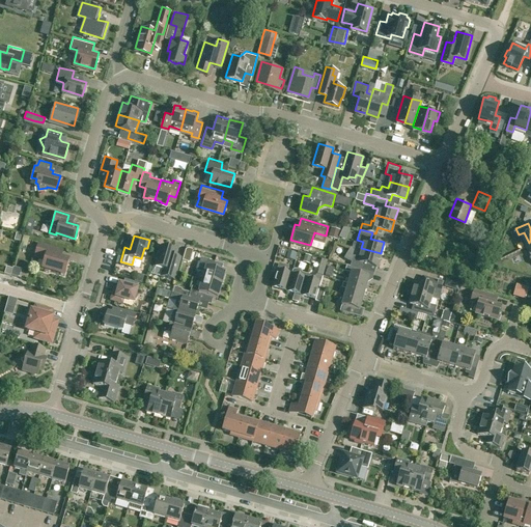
[(52,245),(38,241),(34,253),(45,256),(42,266),(44,266),(45,268),(49,269),(50,268),(64,272),(68,257),(50,252),(52,245)]
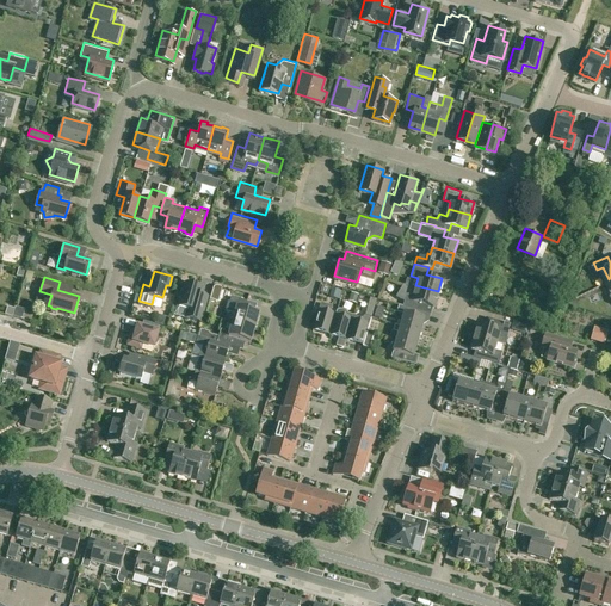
[(201,317),(204,303),(197,301),(202,285),(186,280),(184,288),(181,286),(179,295),(181,296),(179,303),(185,305),(187,308),(186,314),(201,317)]
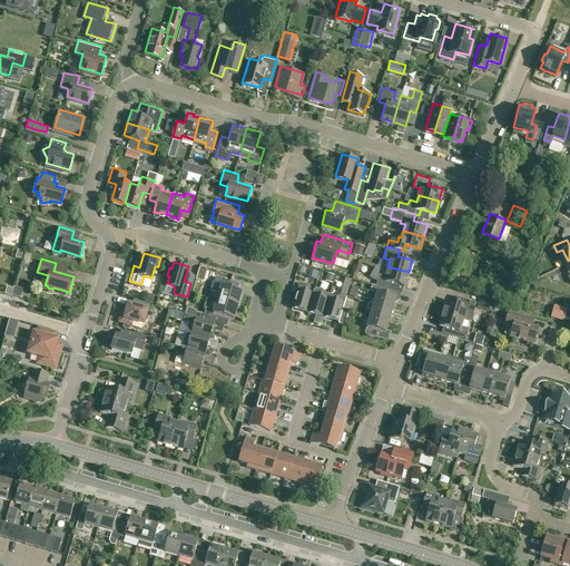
[(387,266),(375,262),(375,263),(376,263),(370,274),(374,276),(377,279),(375,283),(389,286),(391,280),(405,284),(409,272),(387,266)]
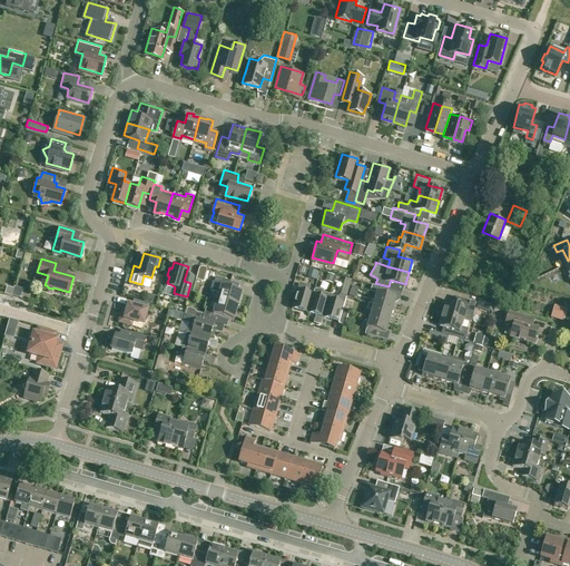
[(217,298),(237,303),(242,290),(228,285),(231,279),(216,274),(214,277),(213,279),(210,285),(212,288),(219,290),(217,298)]
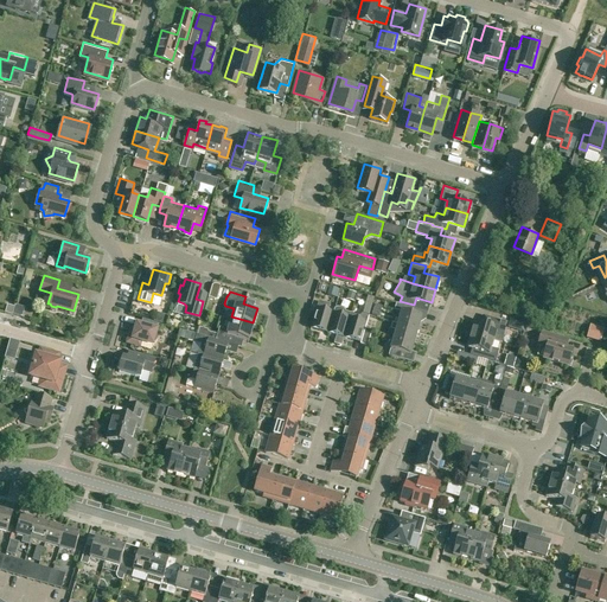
[(327,330),(333,309),(327,308),(330,301),(319,298),(311,324),(327,330)]
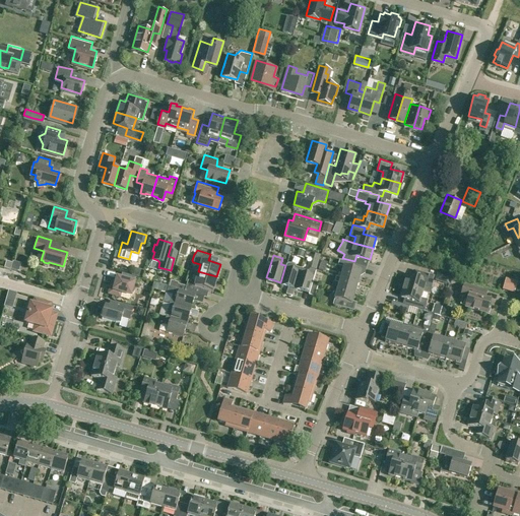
[(327,259),(321,257),(318,266),(324,268),(327,259)]
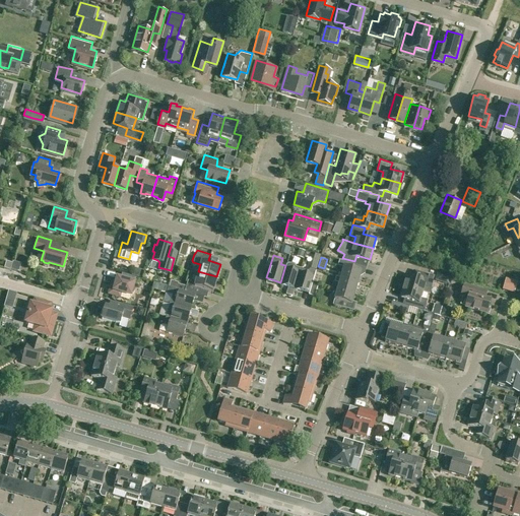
[(354,261),(342,258),(339,257),(337,262),(343,264),(340,274),(358,280),(362,269),(358,268),(359,262),(354,261)]
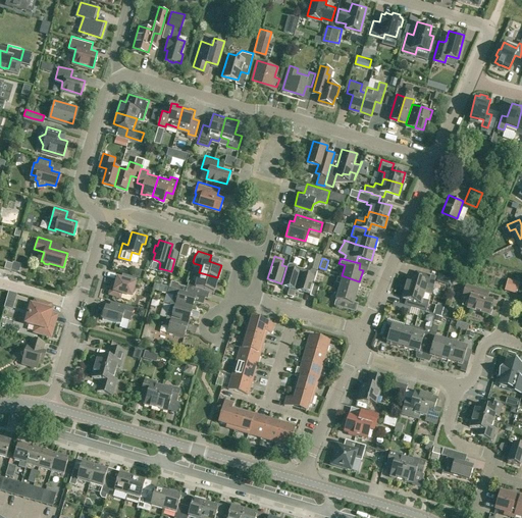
[(288,262),(286,266),(281,283),(296,288),(302,266),(297,265),(296,263),(294,262),(292,262),(290,262),(289,262),(288,262)]
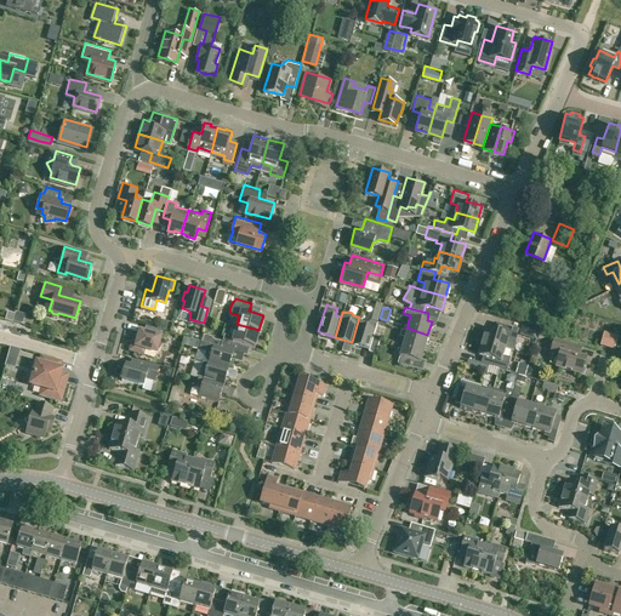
[(359,317),(352,342),(369,347),(377,319),(371,317),(368,320),(359,317)]
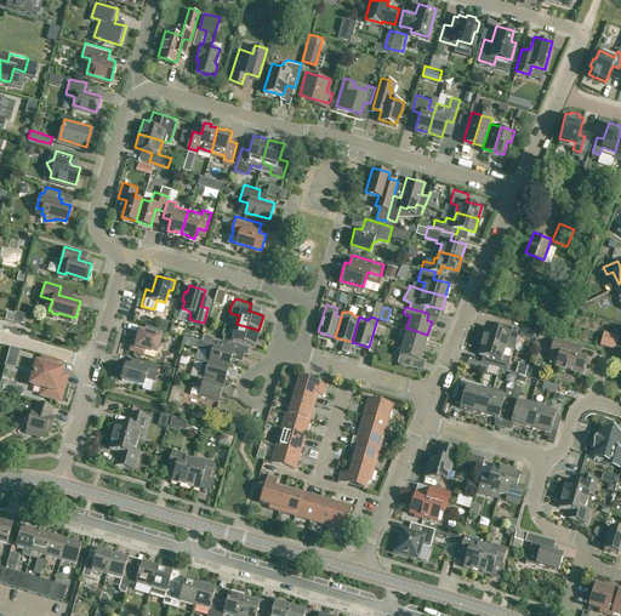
[(523,321),(520,330),(535,335),(537,325),(523,321)]
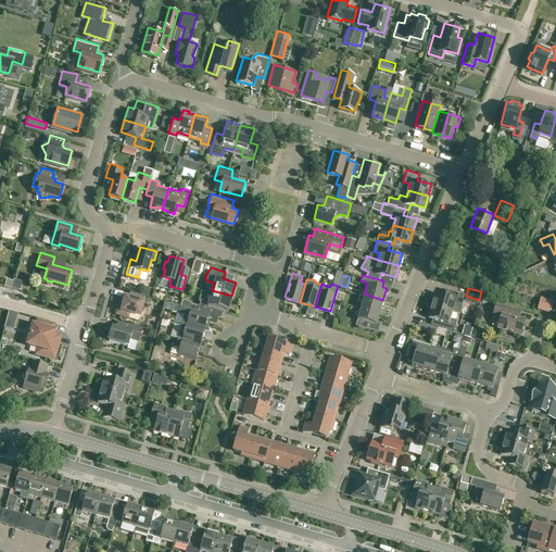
[(436,291),(432,303),(452,310),(458,311),(464,293),(452,289),(450,296),(436,291)]
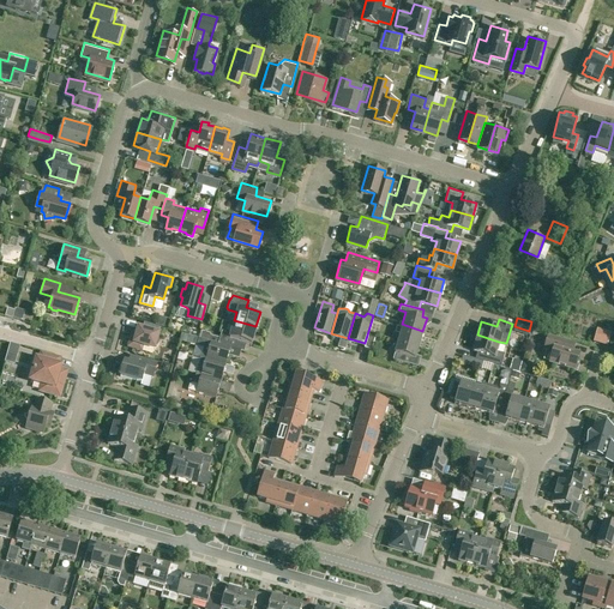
[(256,326),(234,320),(229,335),(221,332),(218,341),(230,344),(235,345),(238,337),(252,342),(256,326)]
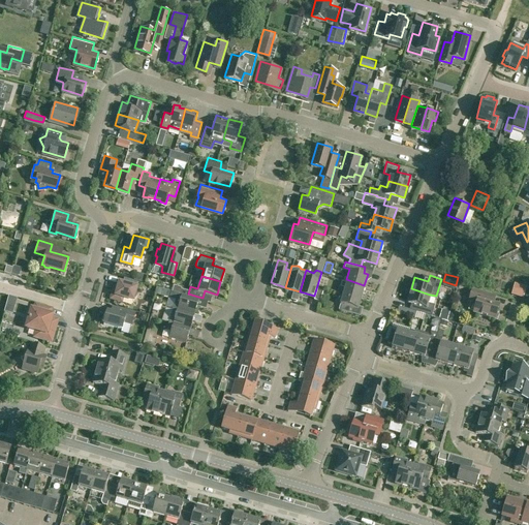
[(136,292),(137,290),(136,288),(136,287),(136,285),(137,279),(129,277),(128,282),(119,280),(117,286),(114,285),(111,296),(121,299),(122,295),(132,298),(133,296),(135,295),(136,294),(136,292)]
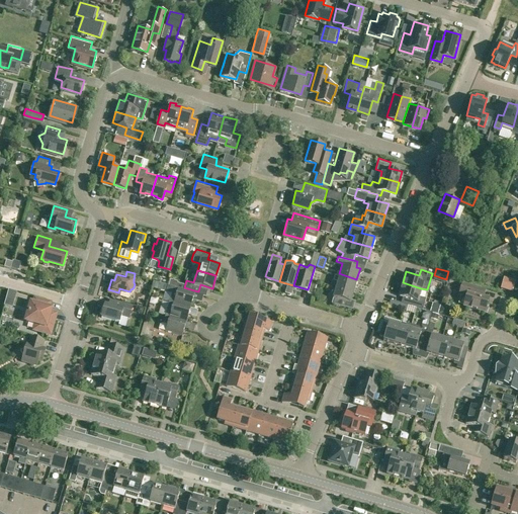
[(356,279),(339,273),(335,272),(333,278),(338,279),(336,284),(353,289),(356,279)]
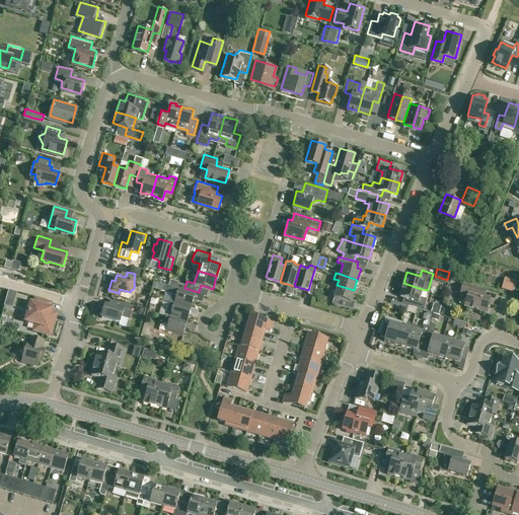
[(312,278),(308,291),(314,293),(318,280),(312,278)]
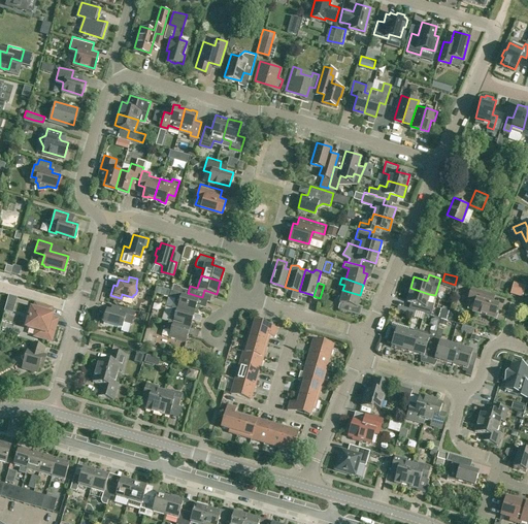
[(198,296),(188,293),(163,286),(161,292),(169,294),(169,295),(179,298),(177,305),(172,304),(194,310),(198,296)]
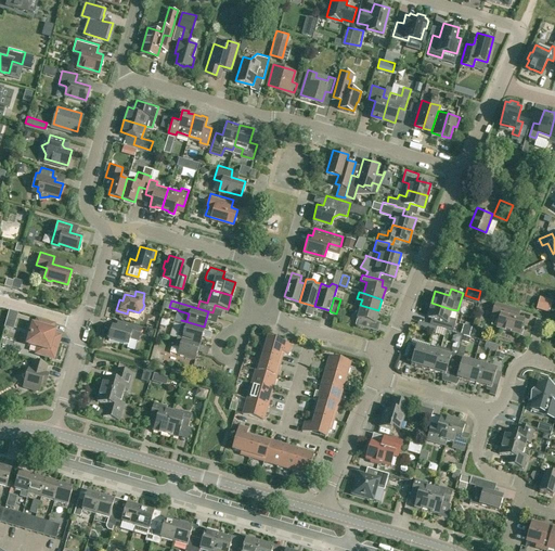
[(519,308),(510,305),(495,300),(491,312),(499,316),(497,324),(519,332),(519,330),(521,330),(524,324),(521,323),(524,317),(517,315),(519,308)]
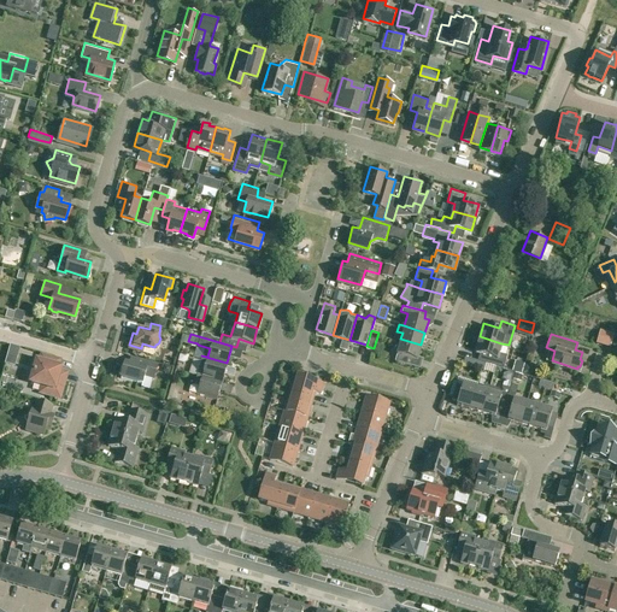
[(501,343),(480,336),(476,349),(491,354),(489,362),(503,365),(507,352),(499,349),(501,343)]
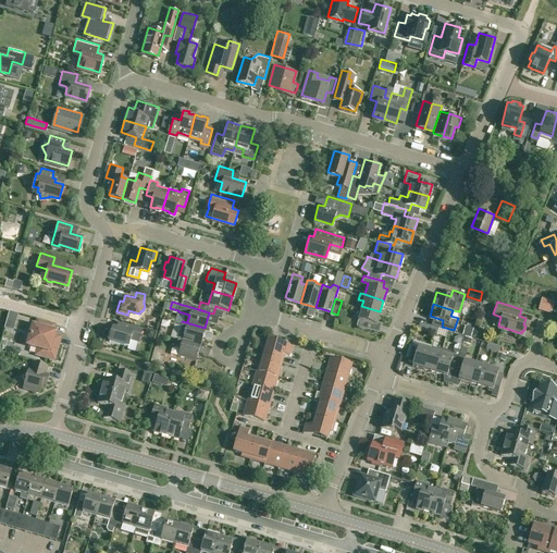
[(380,311),(361,306),(357,323),(371,328),(372,322),(376,323),(380,311)]
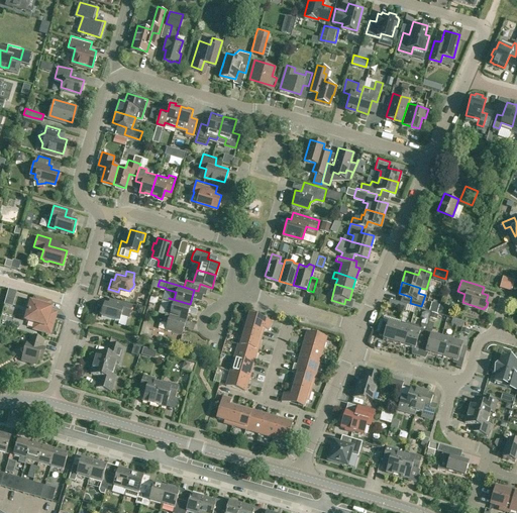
[(49,300),(34,295),(34,296),(36,296),(34,301),(30,300),(25,317),(35,320),(34,325),(49,330),(56,310),(50,308),(50,306),(47,305),(49,300)]
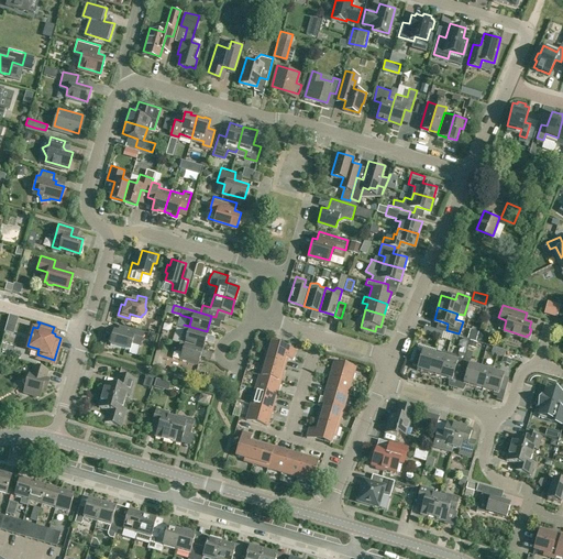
[(110,341),(130,348),(132,340),(140,342),(144,330),(120,324),(118,330),(113,328),(110,341)]
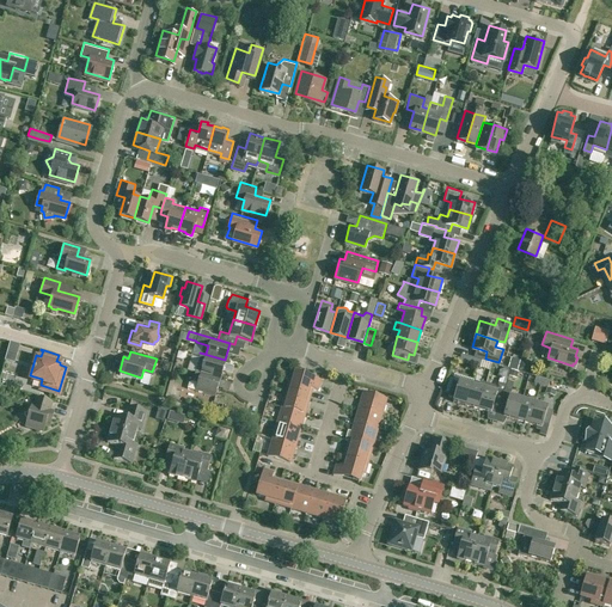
[(195,369),(220,376),(225,360),(200,353),(197,362),(202,363),(201,371),(195,369)]
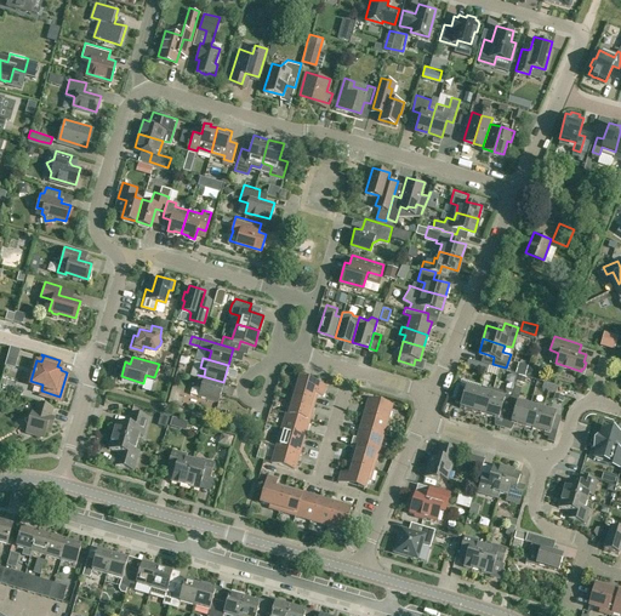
[(223,382),(198,375),(195,385),(200,386),(198,393),(206,395),(210,397),(218,399),(223,382)]
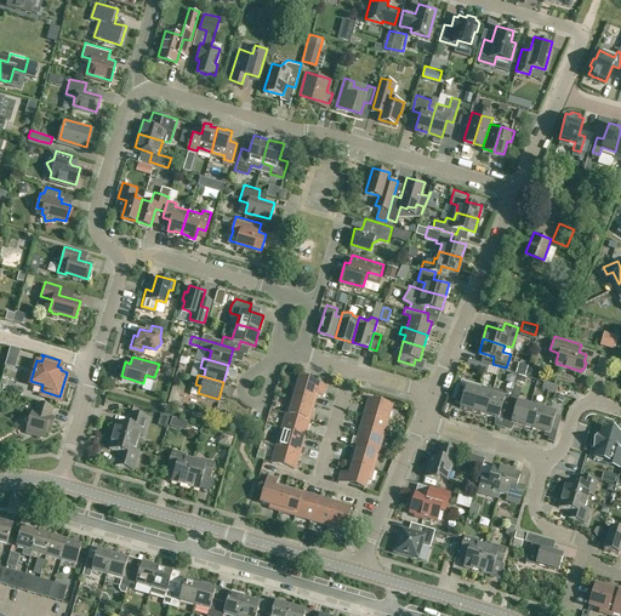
[(286,410),(309,416),(317,392),(323,393),(326,382),(300,375),(296,385),(294,385),(290,395),(286,410)]
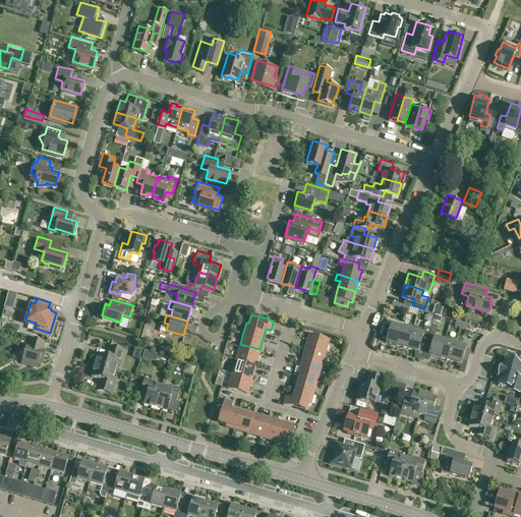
[(396,342),(402,325),(391,322),(392,319),(387,318),(382,334),(387,336),(386,339),(396,342)]
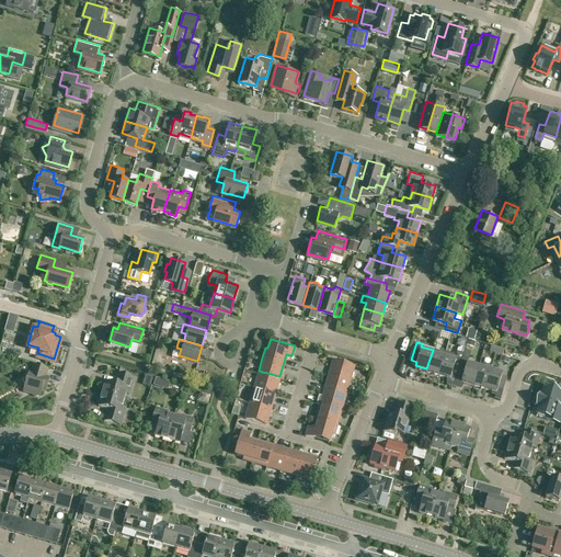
[(504,345),(491,342),(489,349),(502,352),(504,345)]
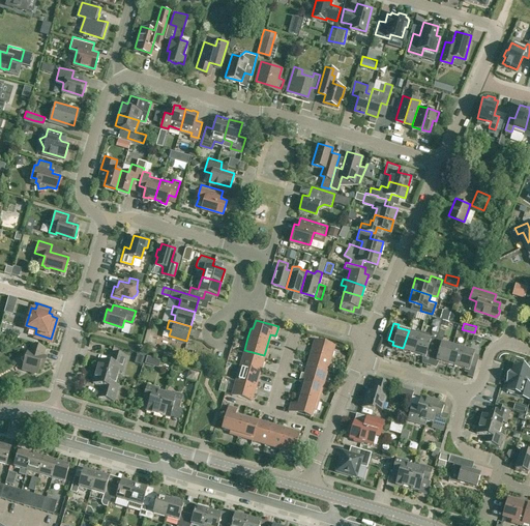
[(409,330),(403,348),(414,352),(419,333),(421,329),(415,327),(414,332),(409,330)]
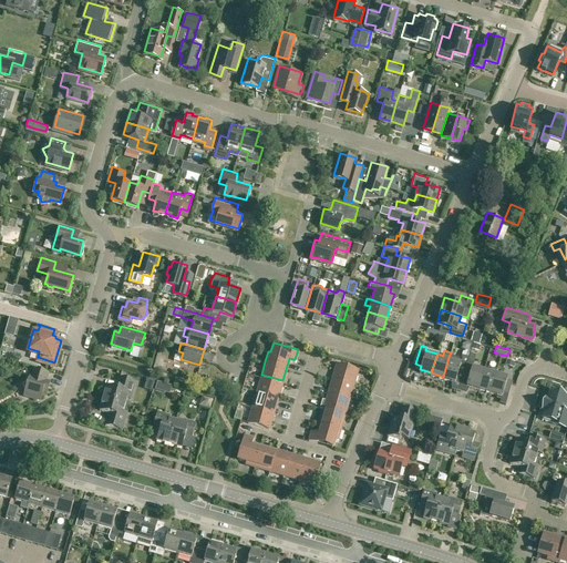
[(459,355),(451,352),(449,357),(443,377),(455,380),(456,376),(462,378),(465,365),(460,362),(461,361),(460,360),(461,357),(459,355)]
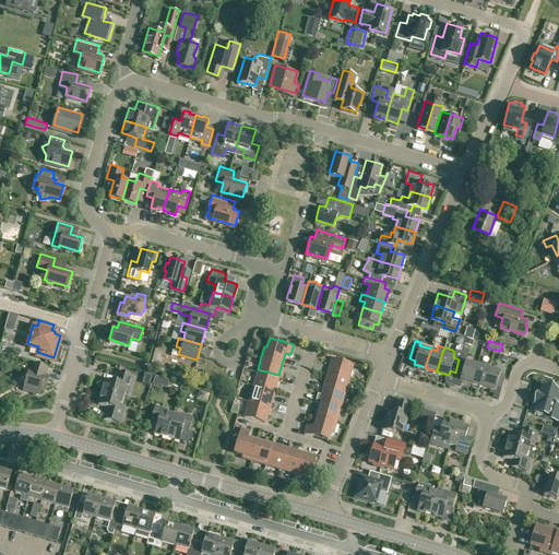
[(461,353),(459,359),(455,373),(461,374),(460,378),(472,381),(477,363),(466,359),(467,354),(461,353)]
